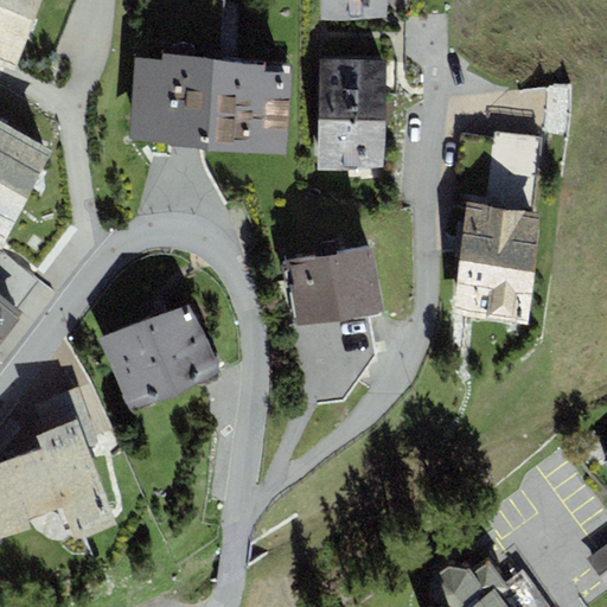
[(0,0),(0,56),(17,62),(39,0),(0,0)]
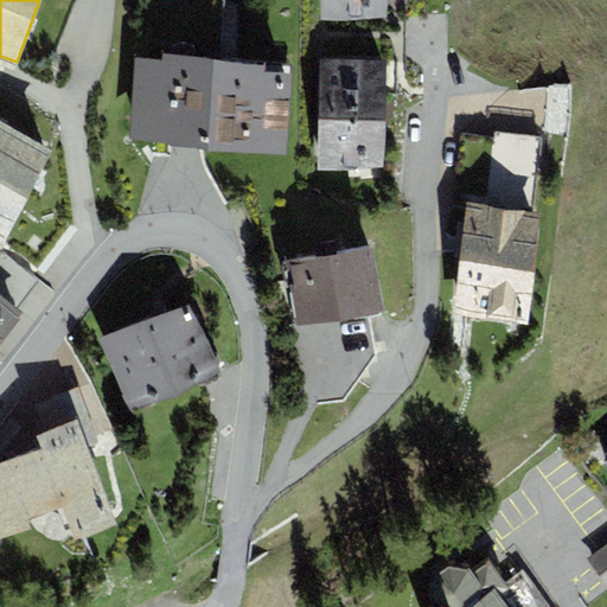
[(387,0),(321,0),(321,12),(387,12),(387,0)]
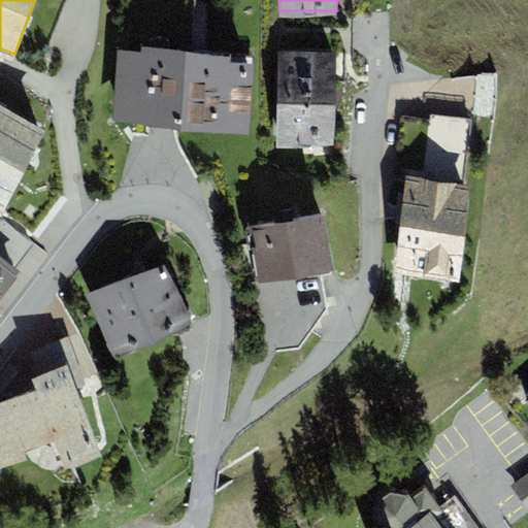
[(242,54),(121,46),(117,111),(239,118),(242,54)]
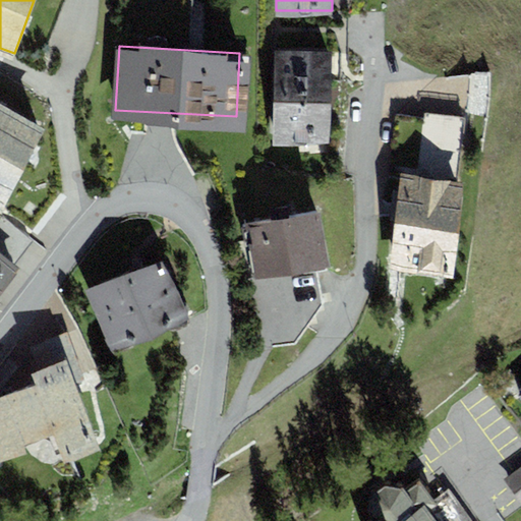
[(324,53),(276,52),(275,137),(323,138),(324,53)]
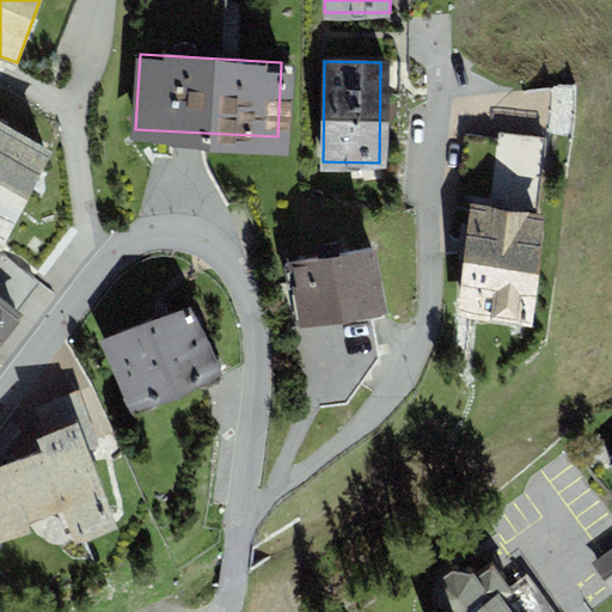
[(573,87),(493,90),(493,104),(505,104),(505,127),(574,124),(573,87)]
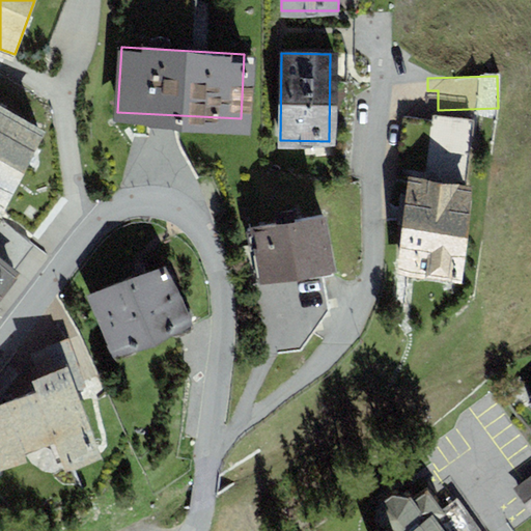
[(0,100),(0,199),(7,203),(47,122),(0,100)]
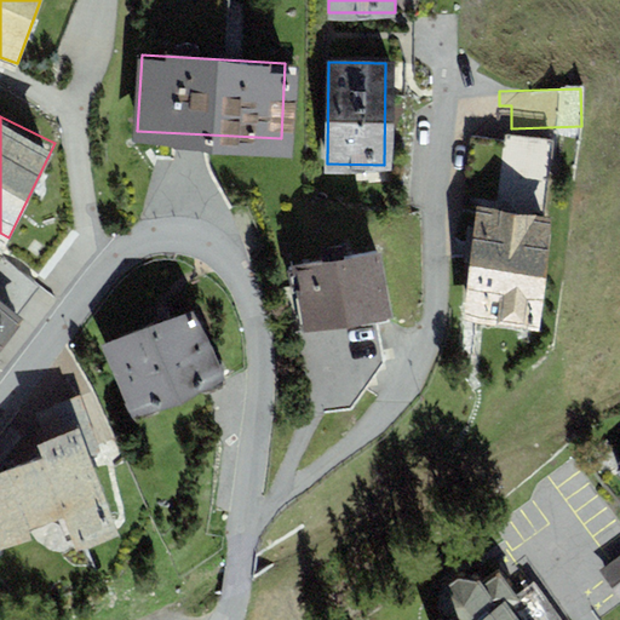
[(478,210),(466,310),(524,317),(545,141),(469,132),(460,207),(478,210)]
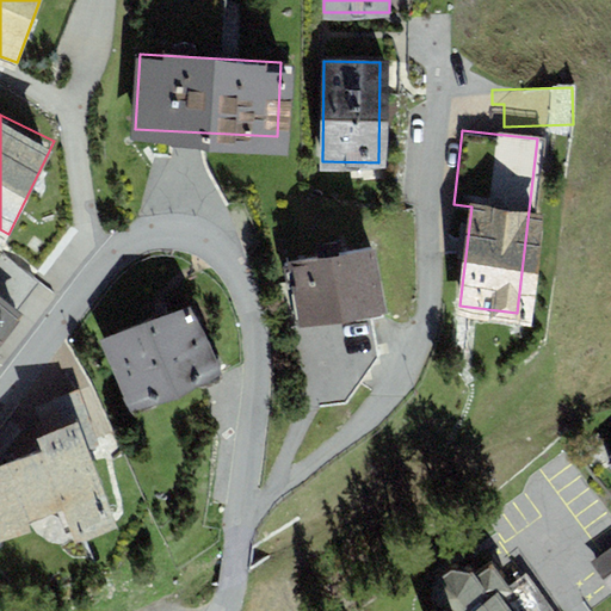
[(366,246),(275,264),(301,411),(341,402),(355,382),(353,362),(376,353),(366,316),(380,315),(366,246)]
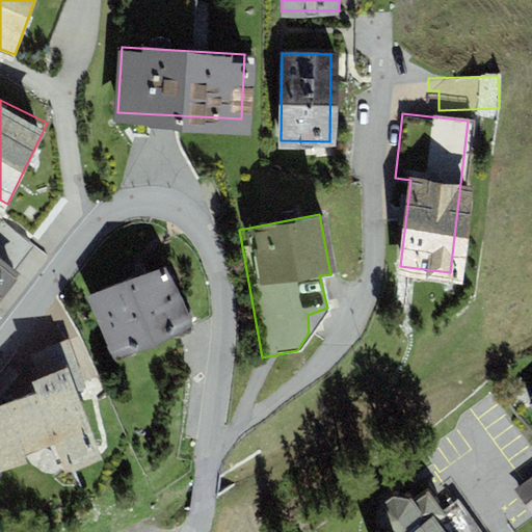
[(0,254),(0,287),(16,265),(0,254)]
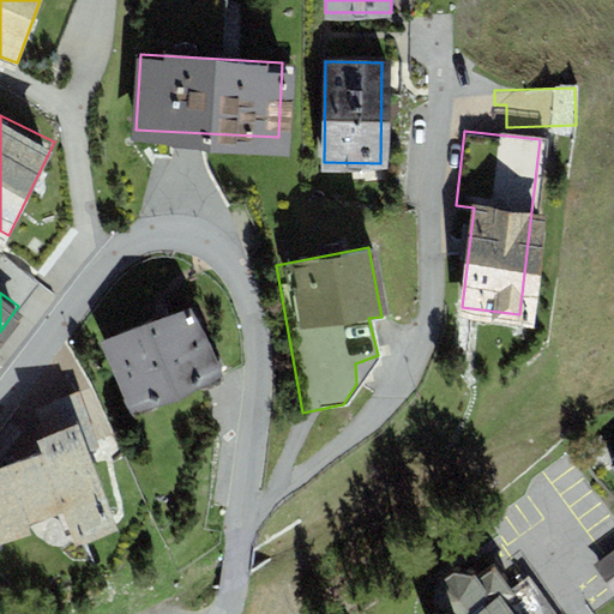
[(190,295),(103,336),(137,408),(223,366),(190,295)]
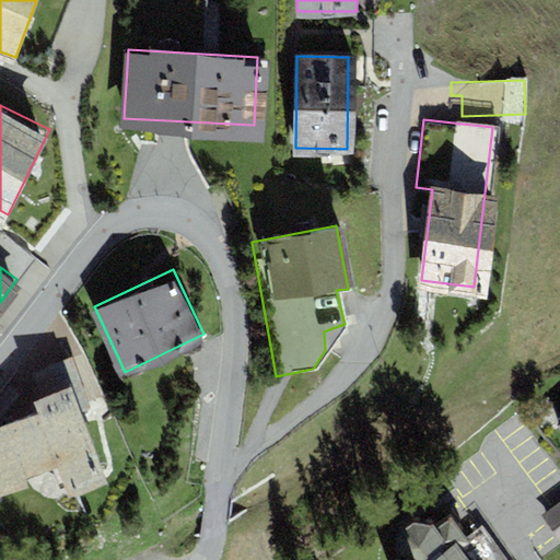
[(37,368),(42,384),(78,374),(73,359),(37,368)]
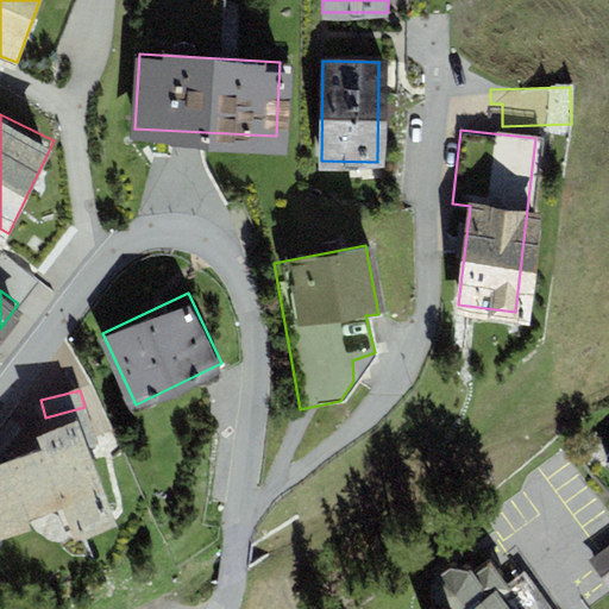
[(0,463),(0,541),(35,531),(52,542),(80,538),(118,528),(79,422),(44,433),(48,449),(0,463)]
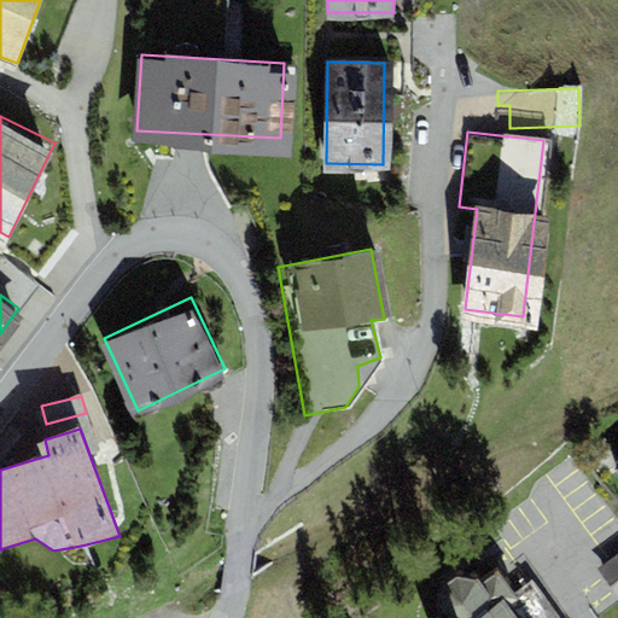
[(617,558),(604,570),(617,588),(617,558)]
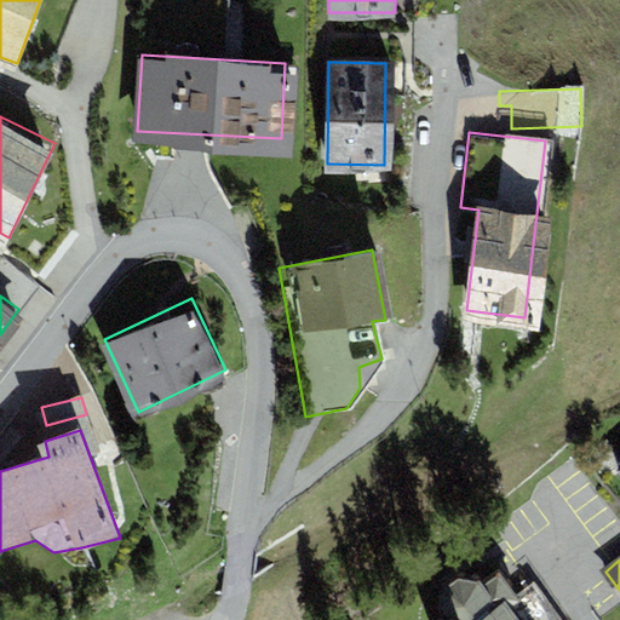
[(522,619),(507,600),(478,619),(466,619),(458,608),(441,619),(522,619)]
